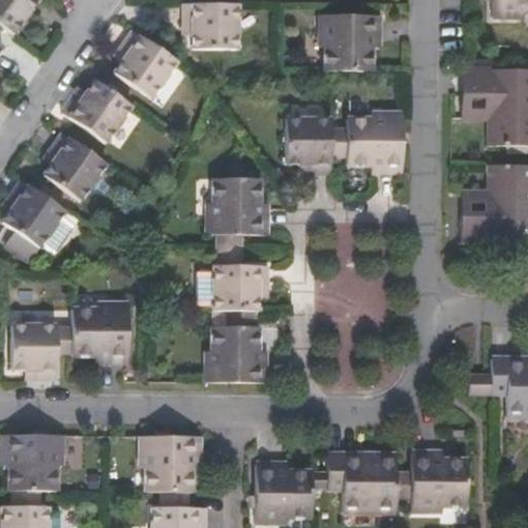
[(0,0),(0,24),(5,28),(17,36),(39,0),(0,0)]
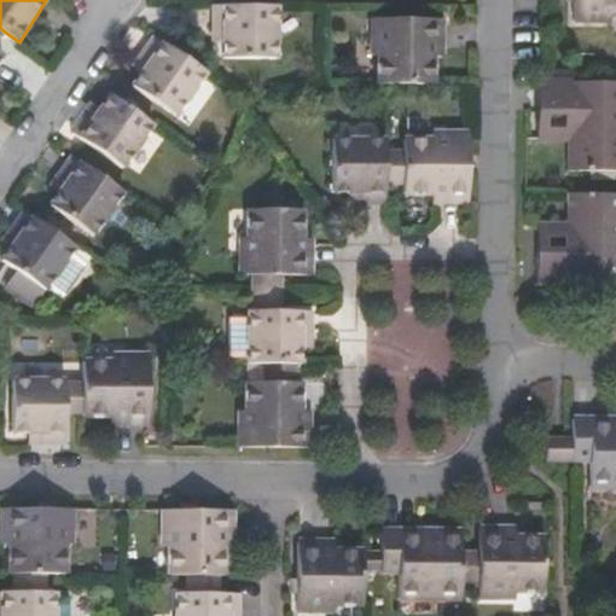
[(279,1),(219,0),(218,41),(226,40),(226,57),(279,56),(279,1)]
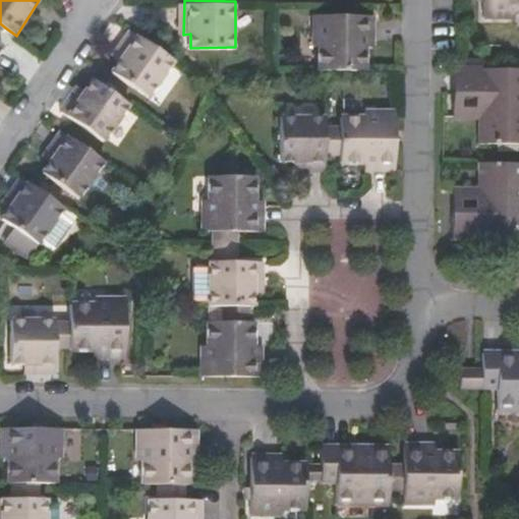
[(485,0),(486,16),(516,17),(516,9),(518,9),(518,0),(485,0)]
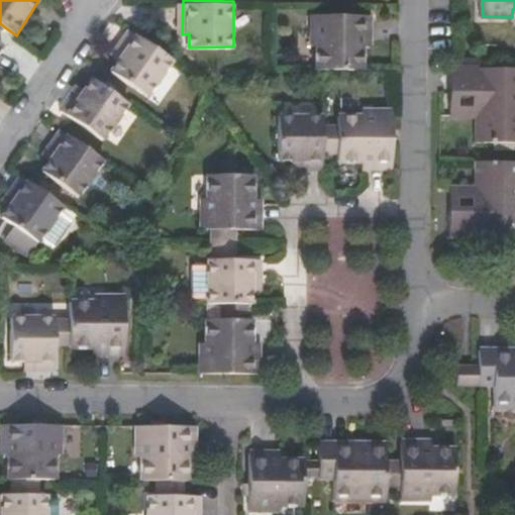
[(320,46),(319,69),(323,69),(366,69),(367,44),(373,44),(373,16),(314,15),(313,46),(320,46)]
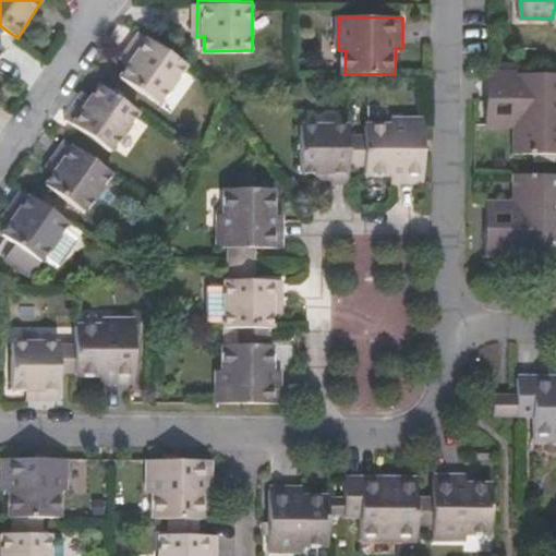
[(189,64),(142,32),(123,58),(131,64),(123,75),(162,103),(189,64)]
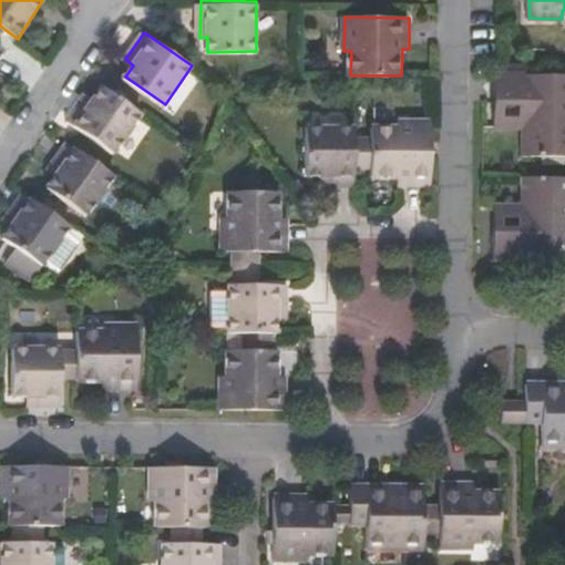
[(564,72),(497,72),(497,104),(524,104),(524,153),(564,153),(564,72)]
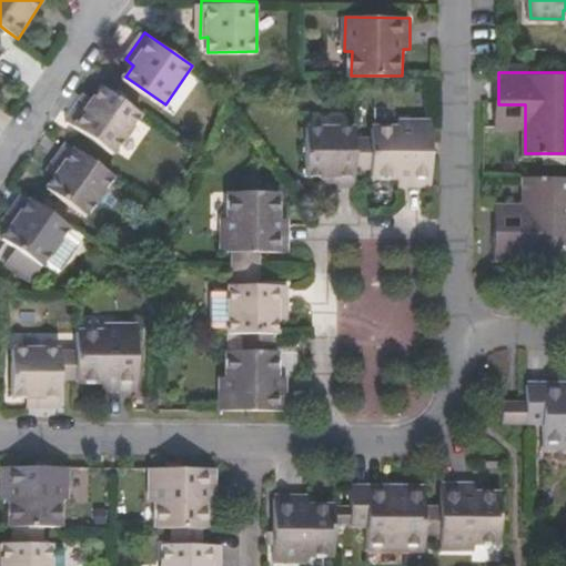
[(145,113),(105,84),(95,99),(87,93),(69,120),(115,152),(145,113)]
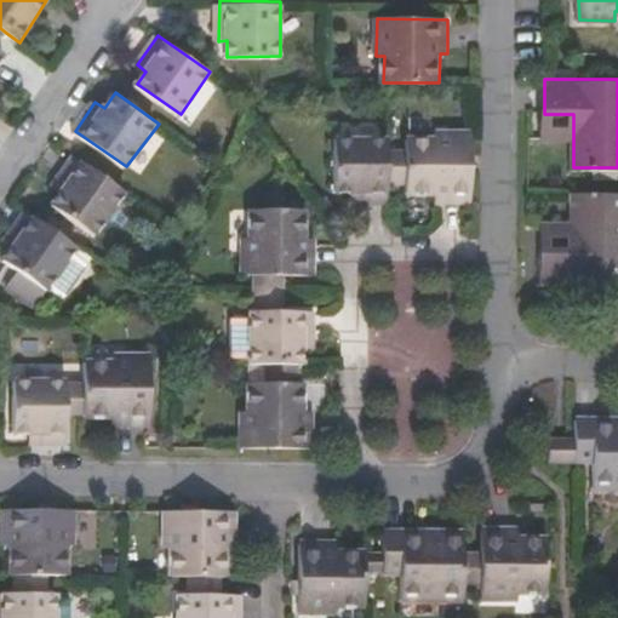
[(434,202),(474,202),(474,132),(436,131),(436,138),(407,138),(407,149),(406,184),(406,193),(434,193),(434,202)]
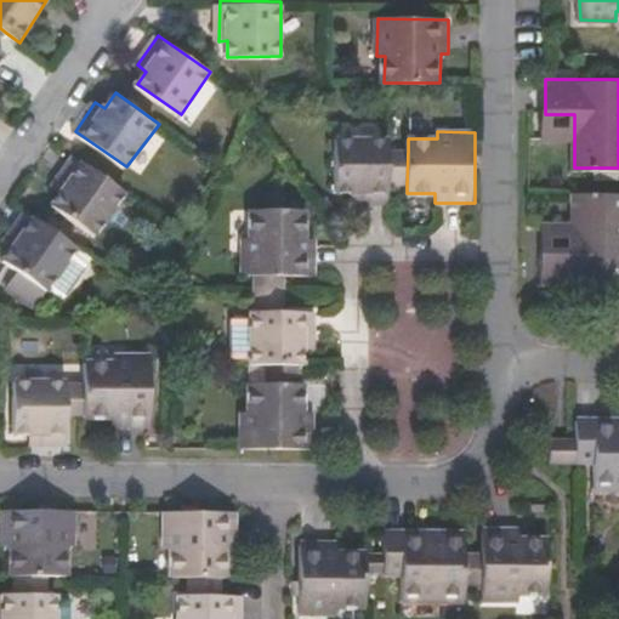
[(352,203),(387,203),(387,183),(387,149),(387,140),(339,140),(336,193),(352,193),(352,203)]
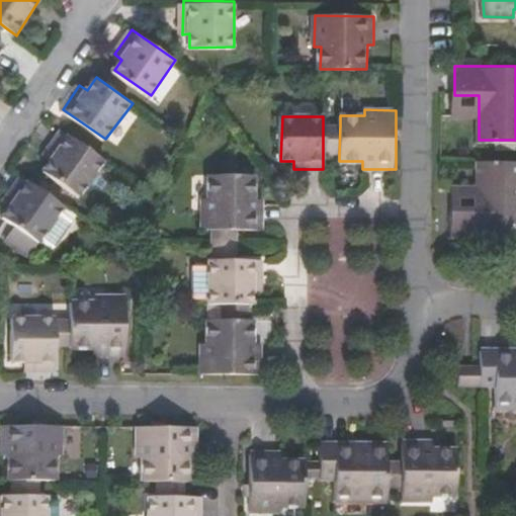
[(323,153),(339,154),(340,124),(323,124),(323,153)]
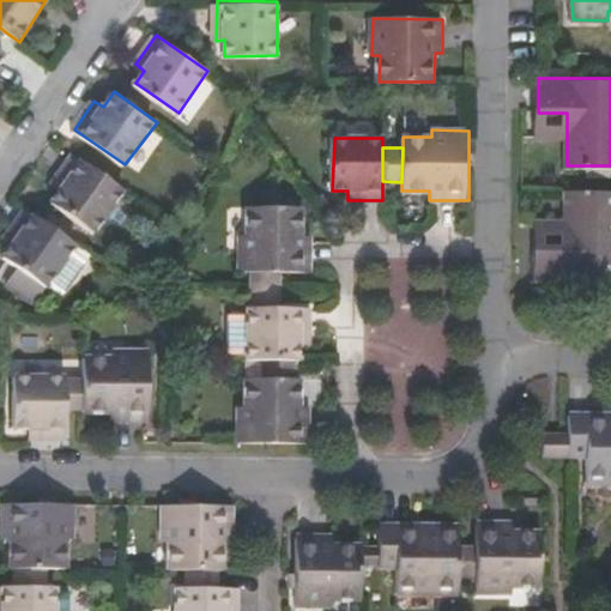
[(125,191),(72,153),(53,182),(62,188),(52,204),(95,233),(125,191)]
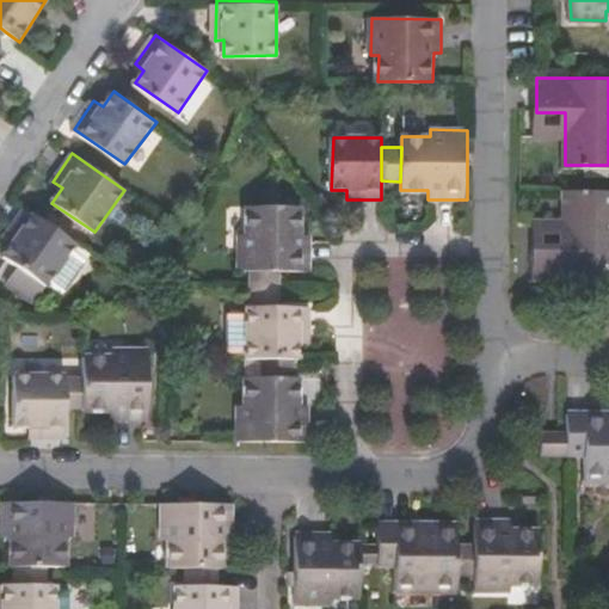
[(608,189),(564,189),(564,243),(536,243),(535,278),(608,277),(608,189)]
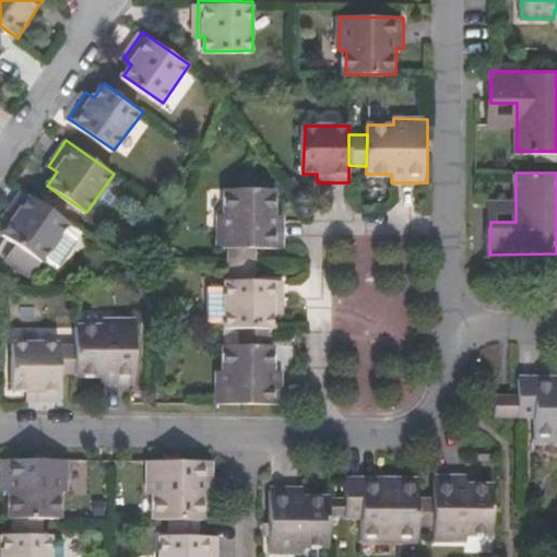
[(218,246),(230,246),(260,247),(284,247),(284,213),(275,213),(275,187),(225,187),(225,213),(218,213),(218,246)]
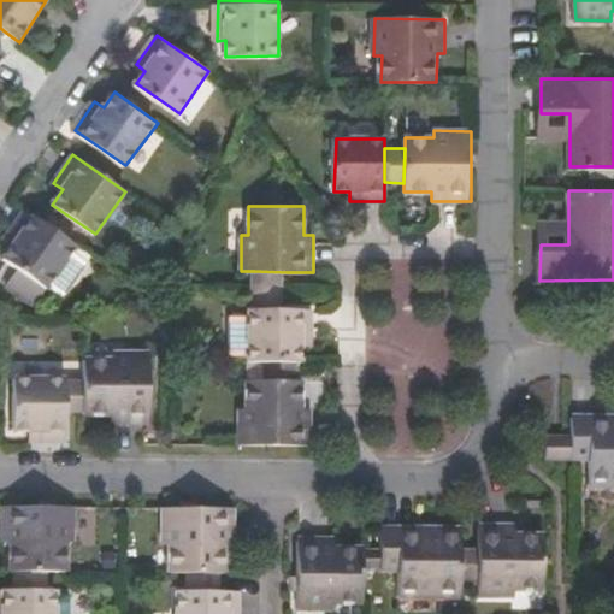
[(76,246),(23,211),(5,238),(15,244),(5,259),(22,269),(48,287),(51,288),(53,284),(76,246)]
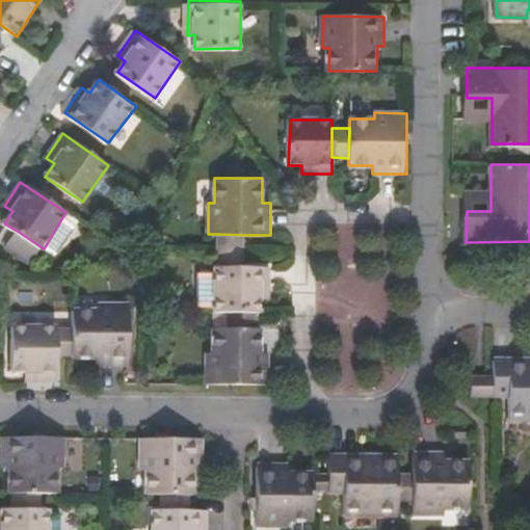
[(62,247),(79,220),(65,212),(46,245),(54,252),(57,250),(60,249),(62,247)]
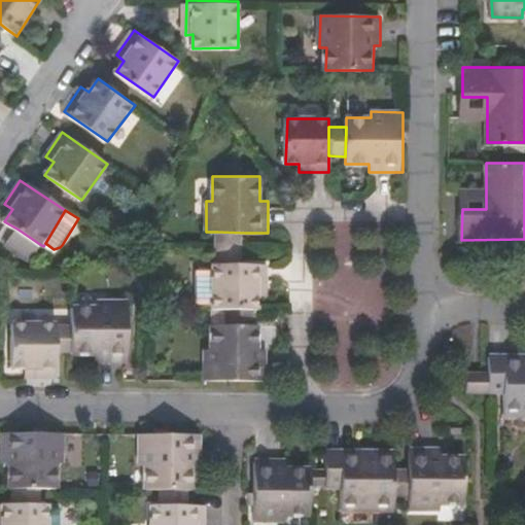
[(32,258),(41,245),(19,230),(9,244),(32,258)]
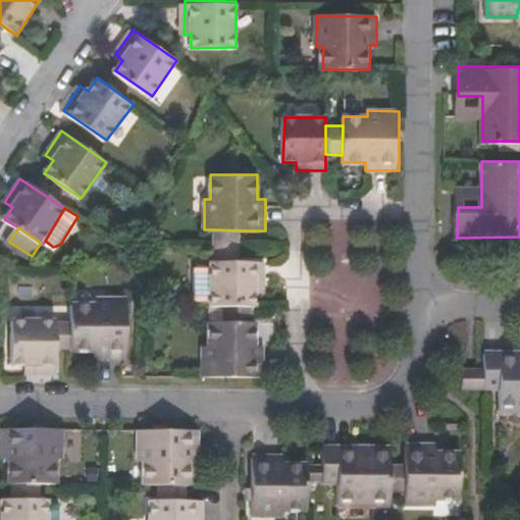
[(215,229),(214,245),(242,246),(243,230),(215,229)]
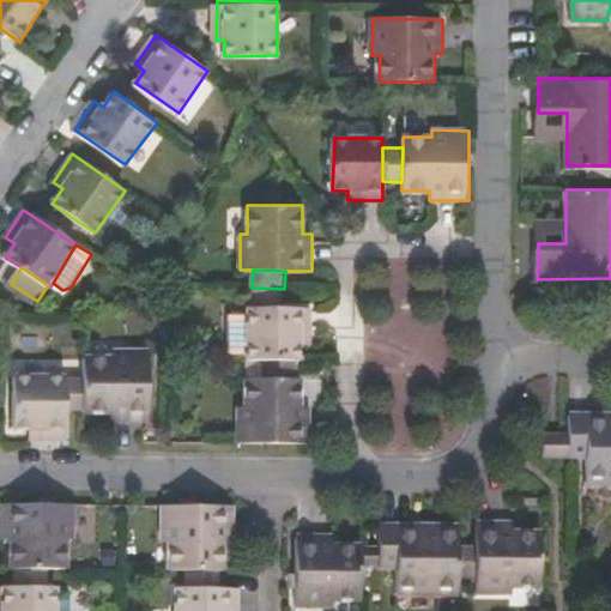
[(252,288),(252,307),(284,307),(284,289),(252,288)]
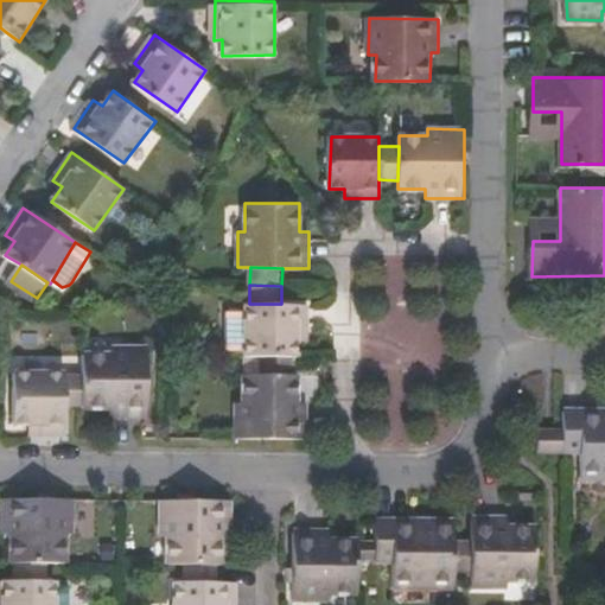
[(246,309),(244,356),(261,356),(298,357),(298,341),(309,339),(309,304),(281,304),(249,304),(246,304),(246,309)]
